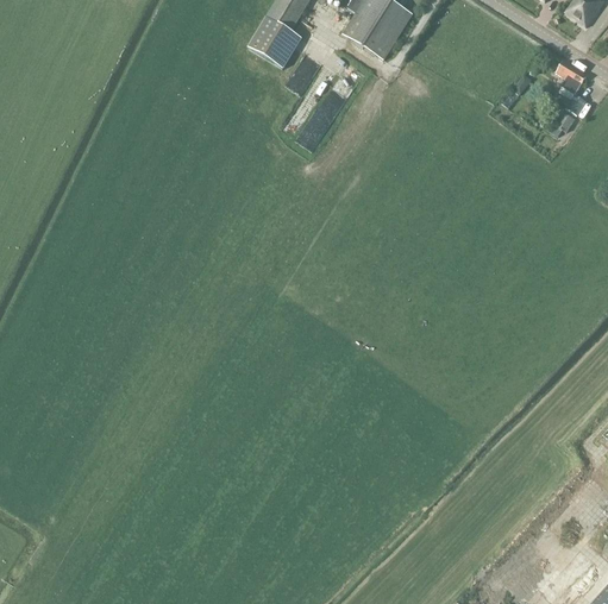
[(275,0),(267,14),(292,30),(309,0),(275,0)]
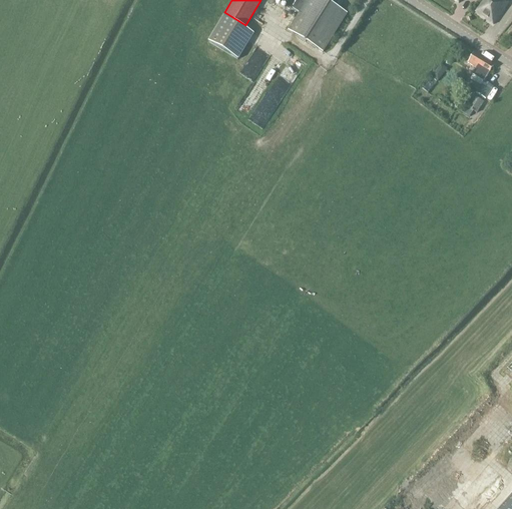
[(324,49),(348,10),(332,0),(284,0),(292,5),(293,4),(300,9),(289,27),(324,49)]
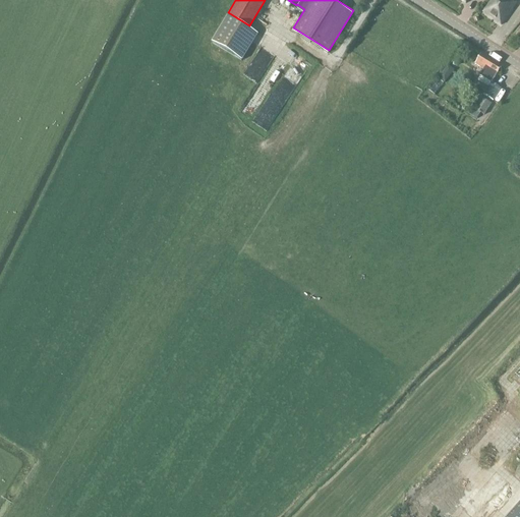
[(489,0),(484,8),(502,21),(516,0),(489,0)]
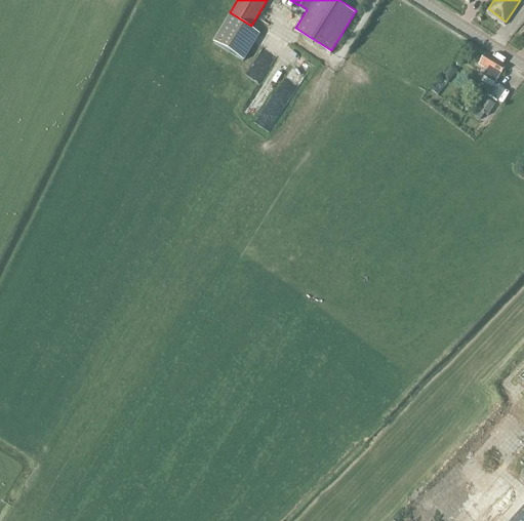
[(260,31),(251,26),(230,12),(214,40),(245,57),(260,31)]
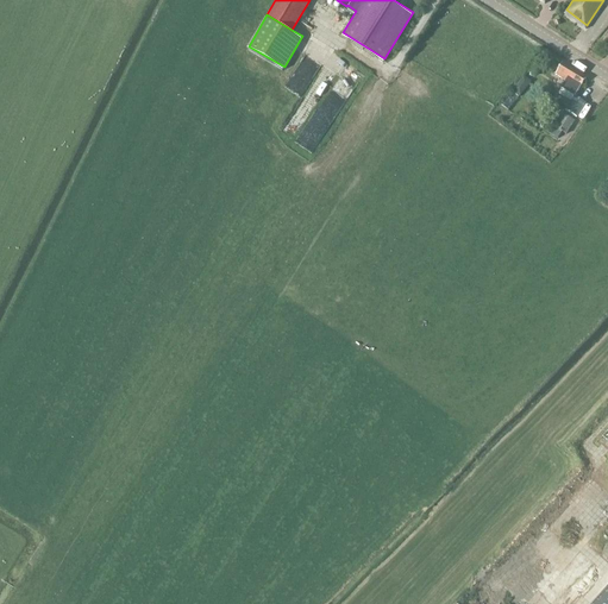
[(528,68),(536,73),(541,63),(534,58),(528,68)]
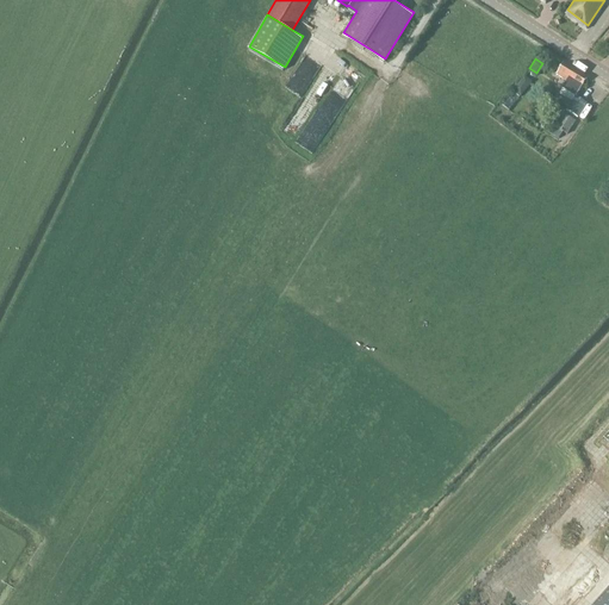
[(588,74),(564,60),(557,70),(567,78),(563,85),(576,93),(567,106),(579,114),(588,99),(577,93),(588,74)]
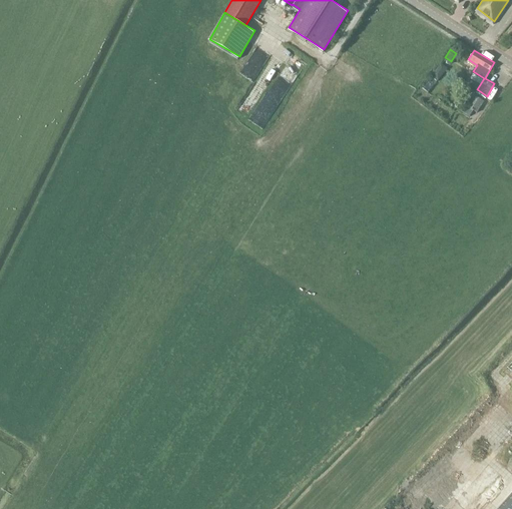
[(422,85),(429,90),(439,78),(432,72),(422,85)]
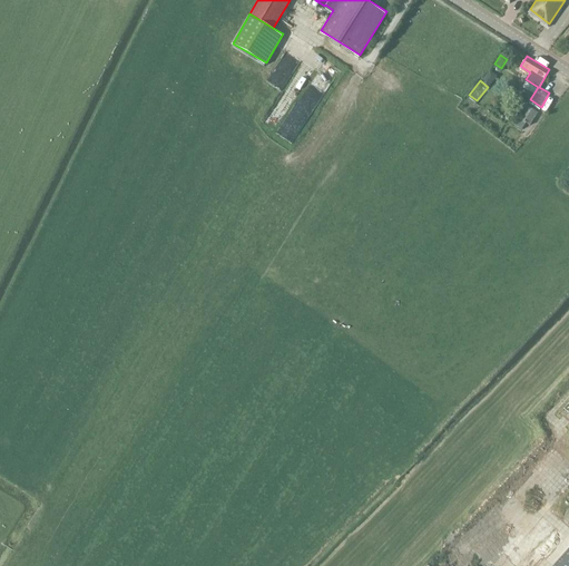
[(520,115),(527,119),(531,123),(539,109),(530,105),(528,103),(520,115)]
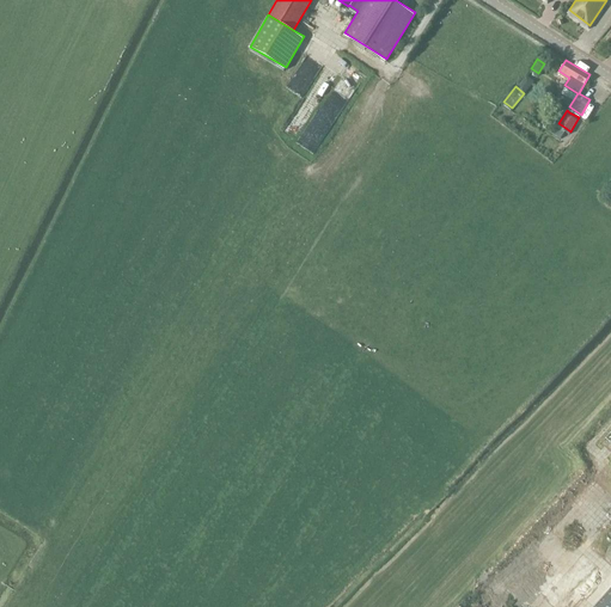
[(558,123),(554,130),(564,138),(569,130),(558,123)]
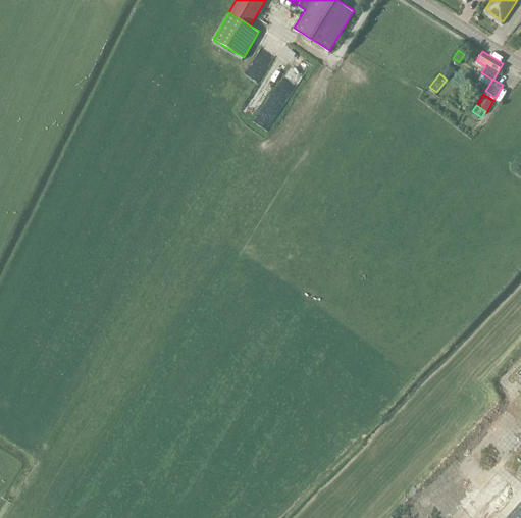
[(520,365),(512,376),(520,383),(520,365)]
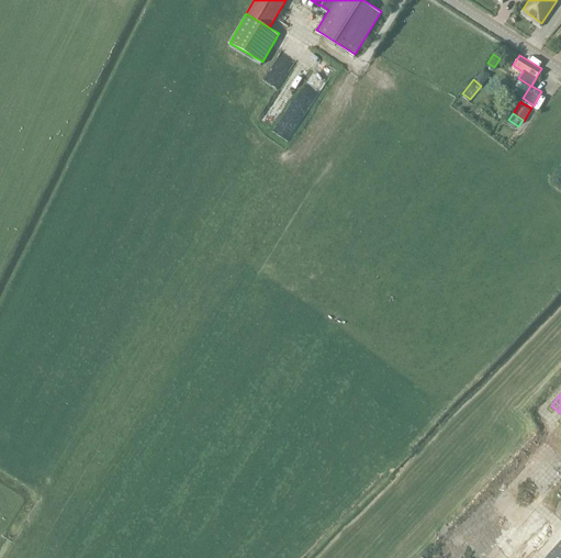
[(560,540),(552,551),(550,549),(542,557),(560,557),(560,540)]
